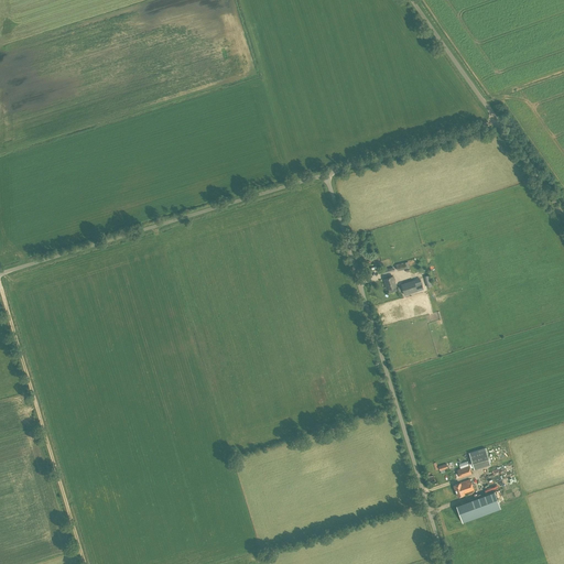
[(410,267),(408,261),(405,262),(404,262),(396,264),(398,271),(407,268),(410,267)]
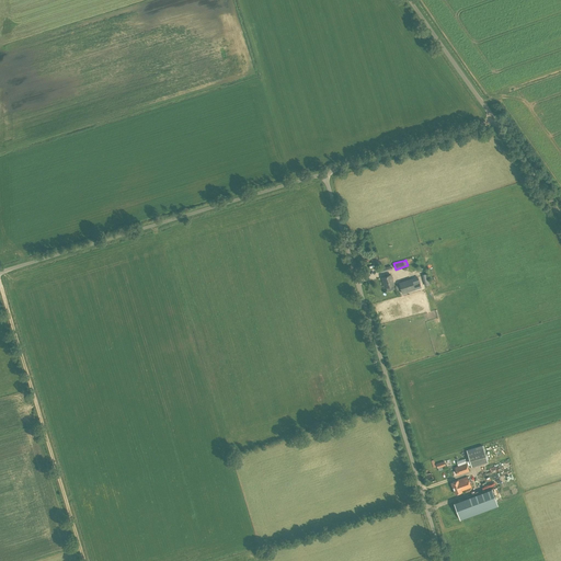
[(424,261),(423,261),(418,262),(419,271),(421,270),(422,275),(427,274),(424,261)]
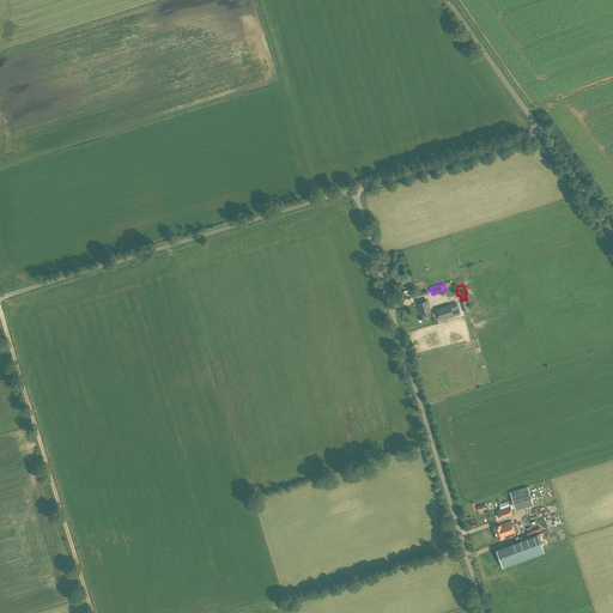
[(445,292),(431,297),(435,305),(449,301),(445,292)]
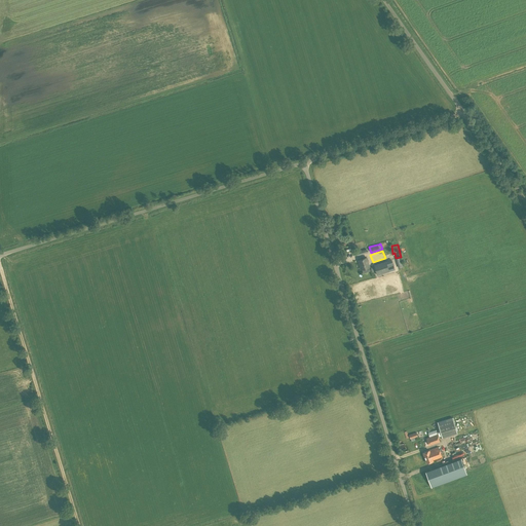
[(370,271),(369,267),(367,257),(359,260),(361,269),(362,269),(363,273),(370,271)]
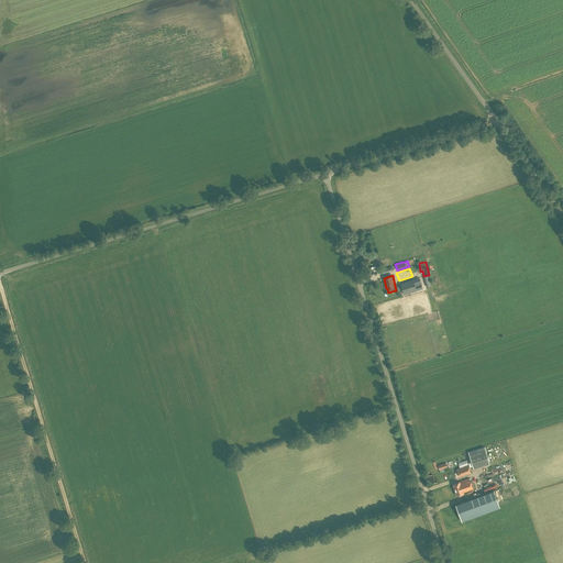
[(418,280),(418,278),(414,279),(400,283),(404,295),(417,290),(422,288),(420,279),(418,280)]
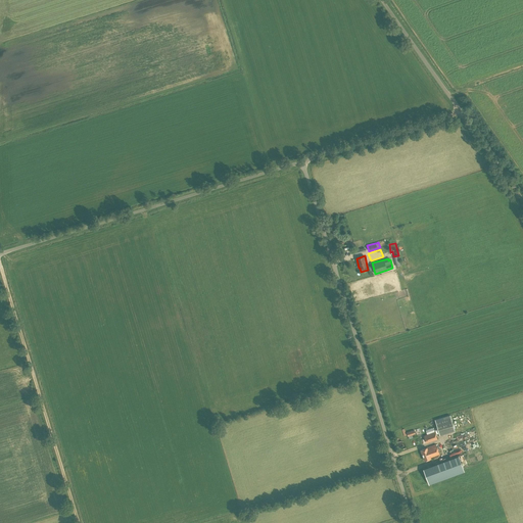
[(439,435),(455,430),(449,415),(434,419),(439,435)]
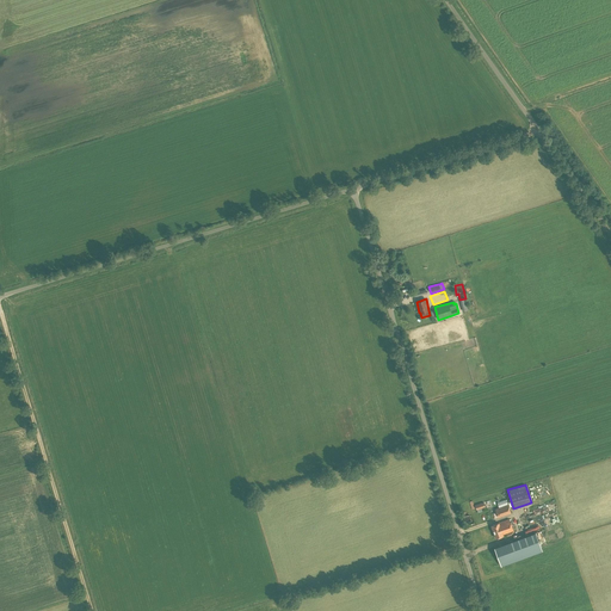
[(498,518),(511,513),(507,504),(495,508),(498,518)]
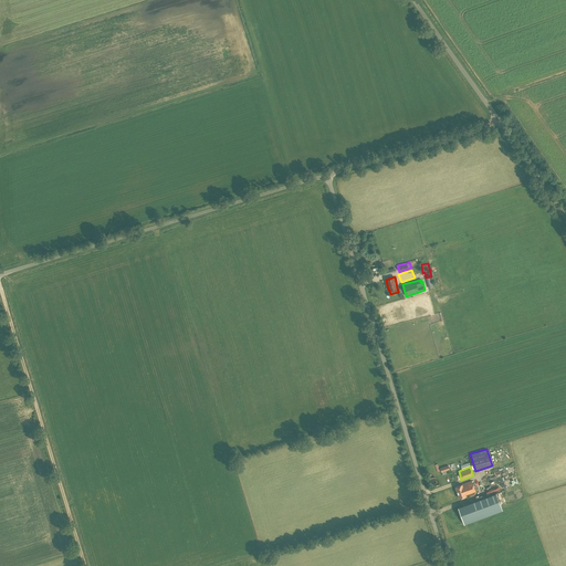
[(465,495),(475,491),(472,481),(462,484),(461,484),(454,486),(459,499),(465,496),(465,495)]
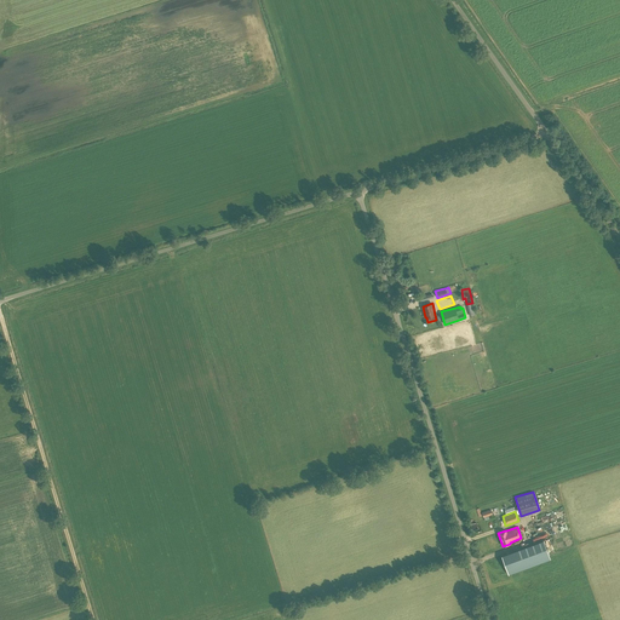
[(543,540),(501,555),(505,567),(520,561),(522,569),(550,558),(543,540)]
